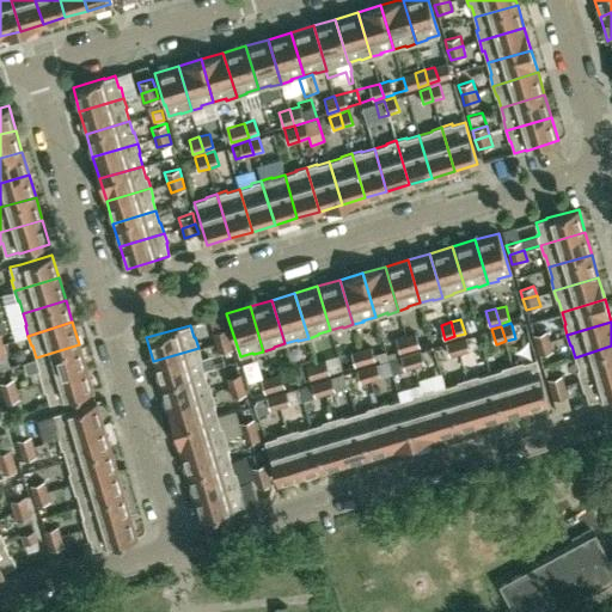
[(227,329),(226,329),(212,332),(215,342),(230,338),(227,329)]
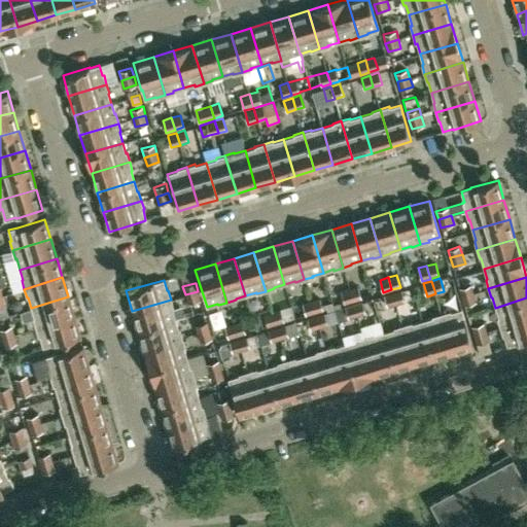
[(459,288),(461,296),(473,292),(471,284),(459,288)]
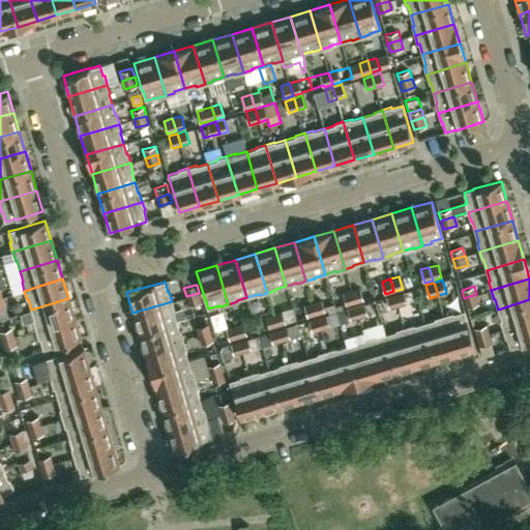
[(363,300),(360,288),(351,291),(354,303),(363,300)]
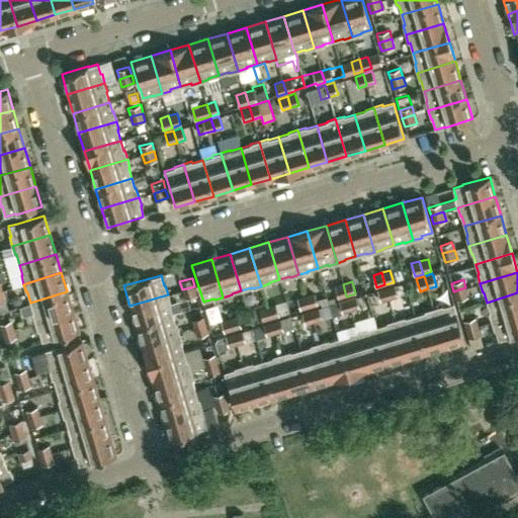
[(339,298),(346,296),(343,284),(335,286),(339,298)]
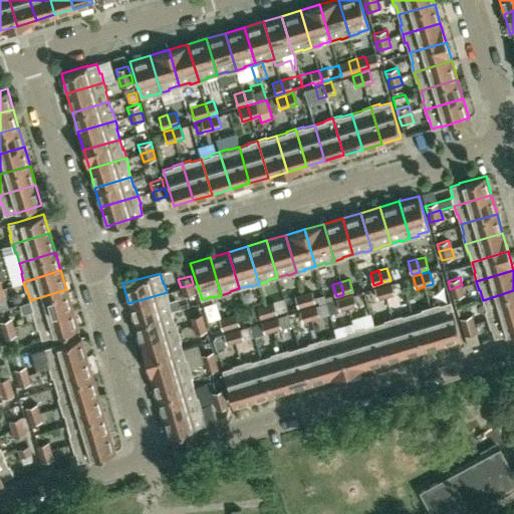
[(395,294),(392,283),(382,285),(387,297),(395,294)]
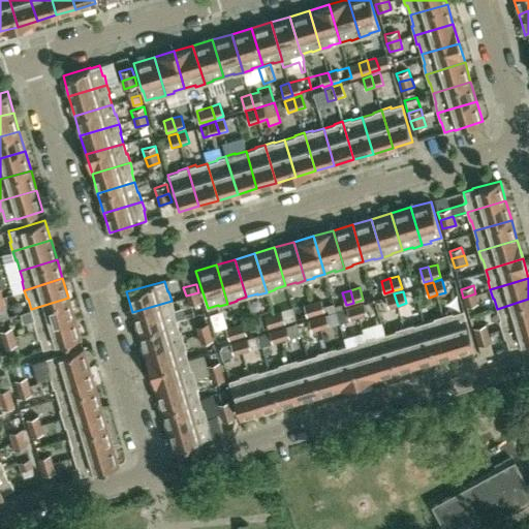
[(200,301),(198,292),(186,296),(189,304),(200,301)]
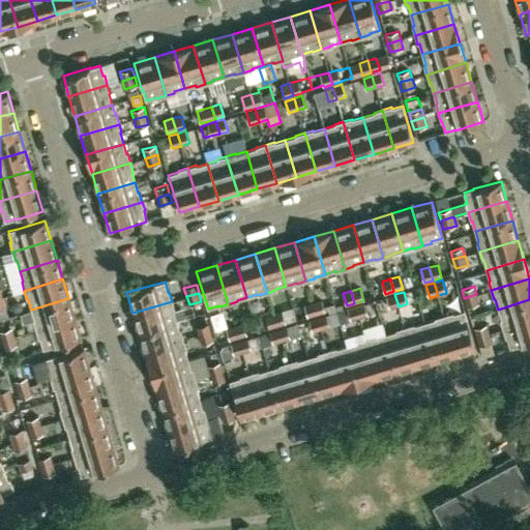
[(390,308),(399,306),(394,294),(386,296),(390,308)]
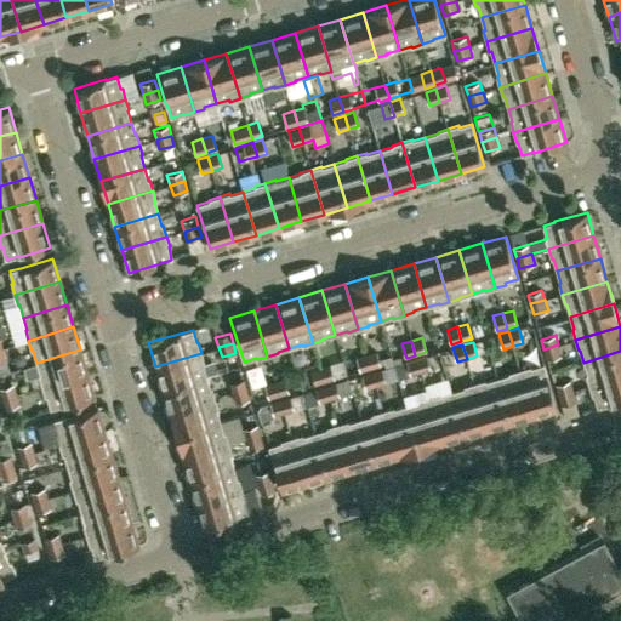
[(543,349),(546,359),(562,355),(558,345),(543,349)]
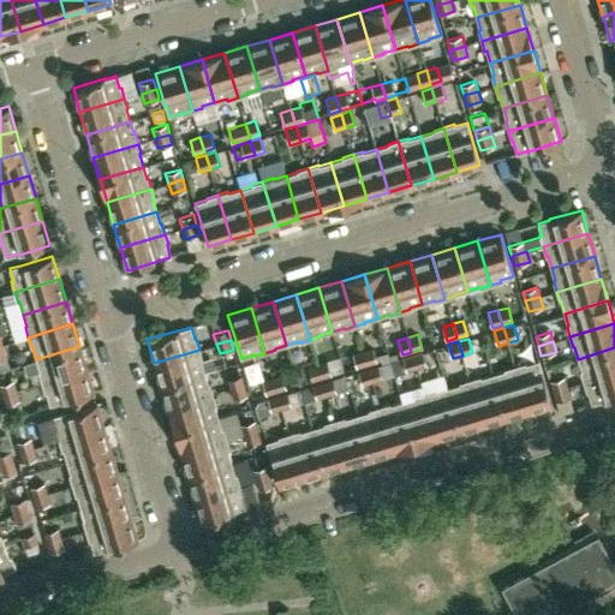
[(5,351),(4,345),(0,345),(0,364),(16,360),(12,348),(5,351)]
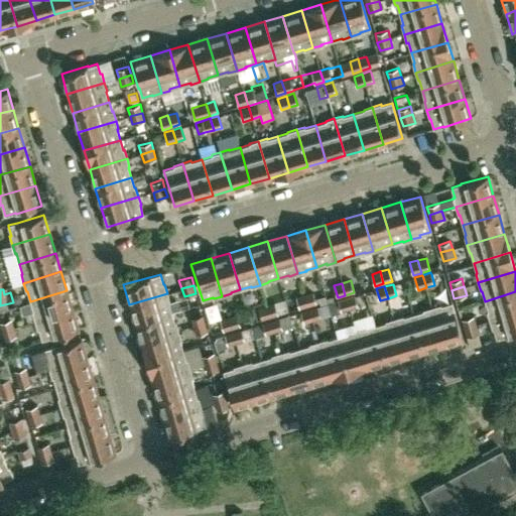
[(307,306),(315,303),(327,300),(323,289),(312,292),(312,291),(303,294),(307,306)]
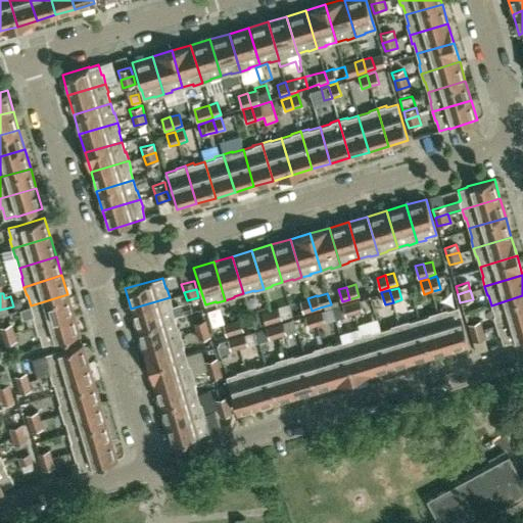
[(33,316),(36,325),(74,314),(67,294),(31,305),(34,316),(33,316)]
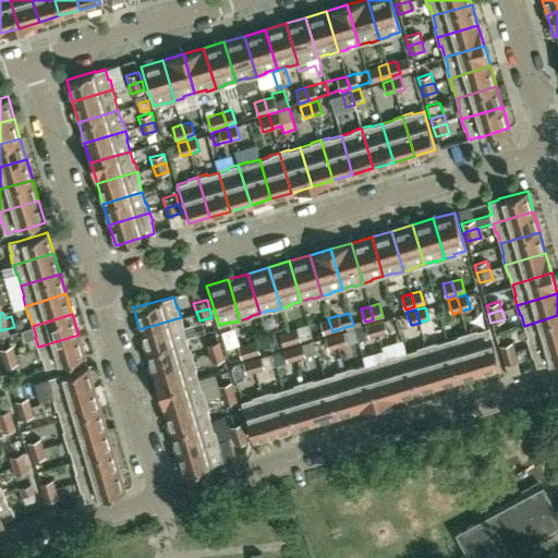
[(526,337),(530,347),(557,337),(557,315),(524,326),(528,337),(526,337)]
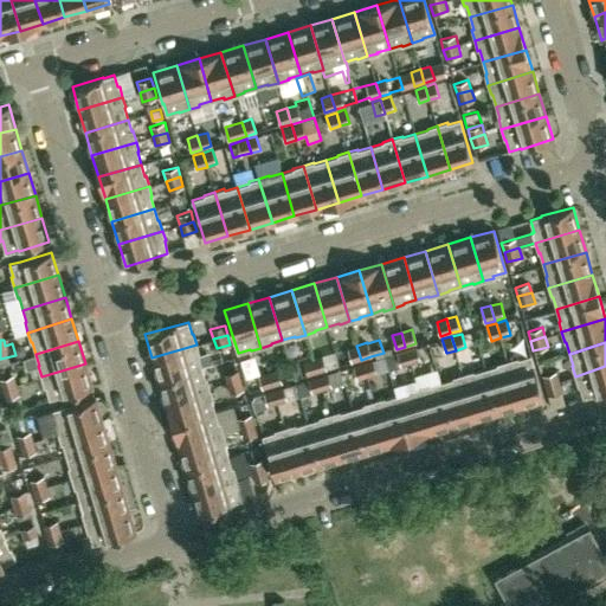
[(152,358),(159,380),(201,367),(198,355),(199,354),(197,345),(152,358)]
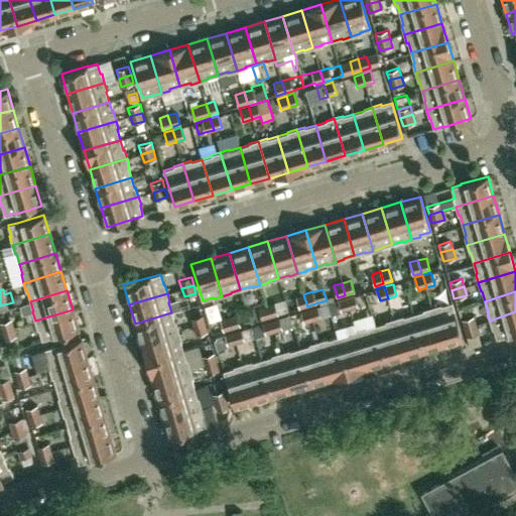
[(299,308),(307,306),(303,294),(295,296),(299,308)]
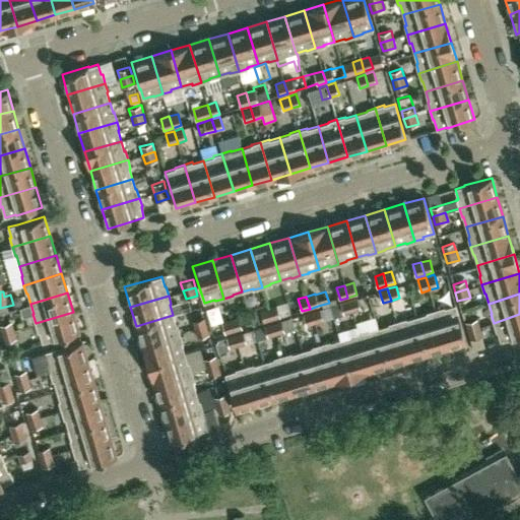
[(358,298),(348,300),(352,312),(361,310),(358,298)]
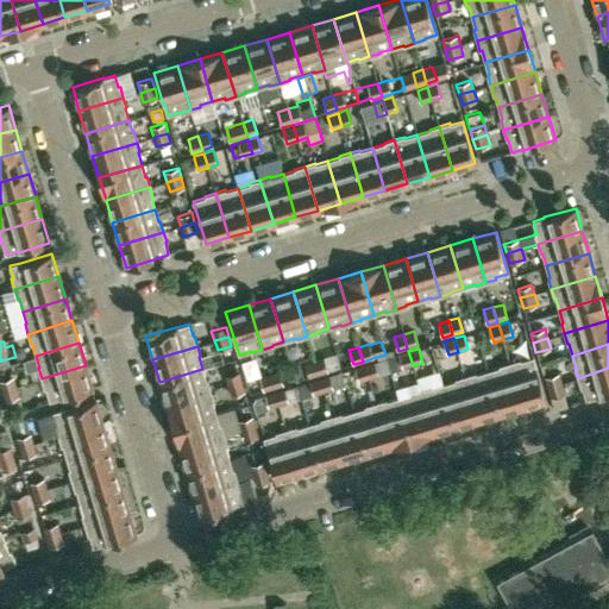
[(408,351),(399,355),(403,368),(413,365),(408,351)]
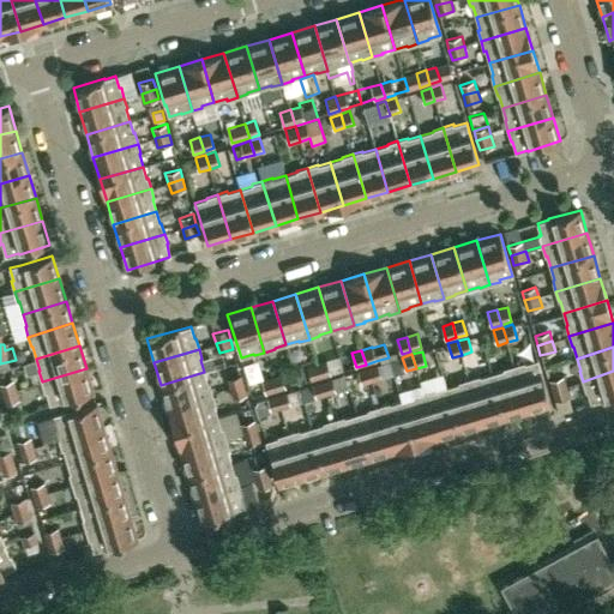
[(537,360),(537,361),(525,363),(524,362),(515,366),(528,410),(551,403),(541,371),(537,360)]
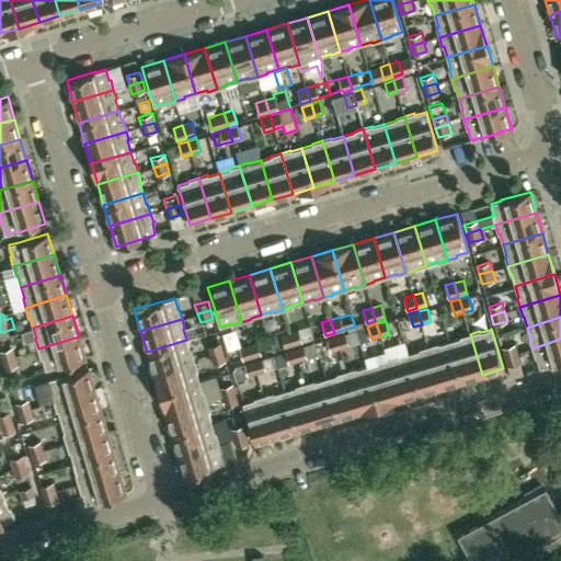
[(302,342),(298,330),(289,332),(293,345),(302,342)]
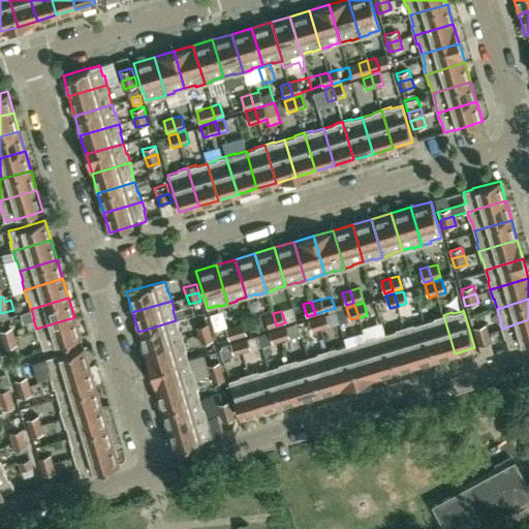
[(268,328),(276,325),(273,313),(265,315),(268,328)]
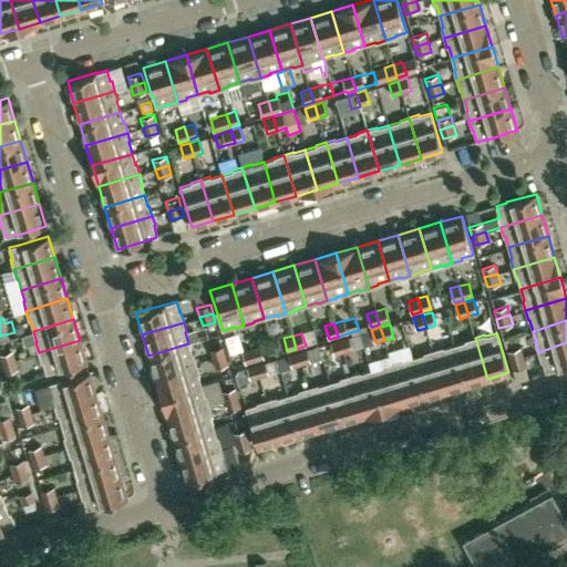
[(352,350),(348,337),(339,339),(342,352),(352,350)]
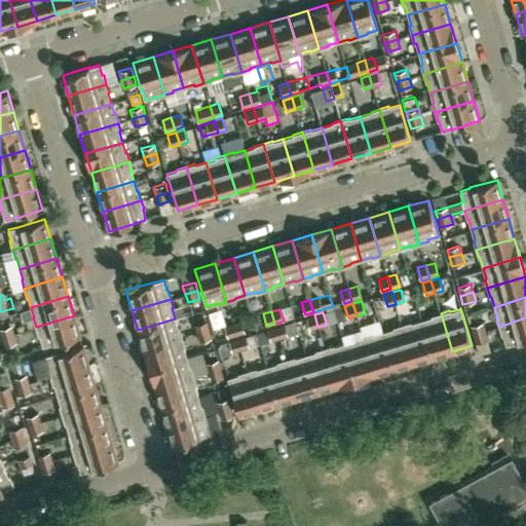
[(431,317),(421,321),(433,358),(452,351),(441,313),(431,316),(431,317)]
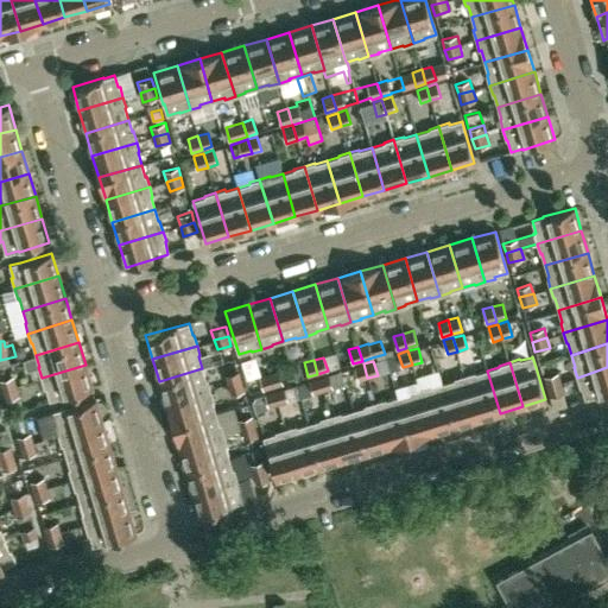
[(358,381),(367,378),(363,363),(354,367),(358,381)]
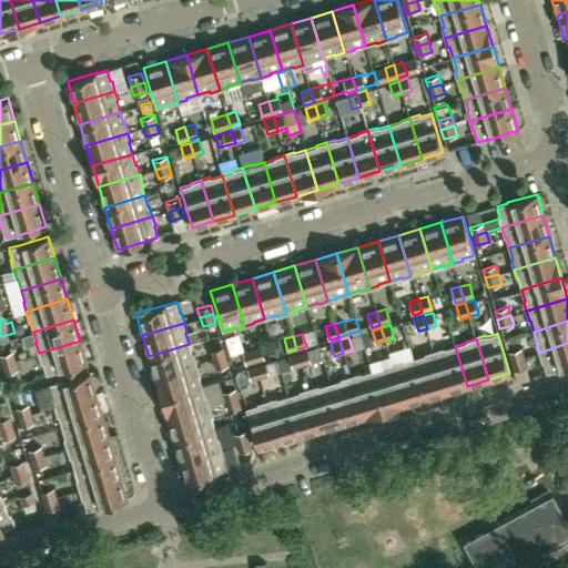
[(57,372),(87,362),(80,341),(39,353),(41,363),(42,363),(47,374),(57,371),(57,372)]
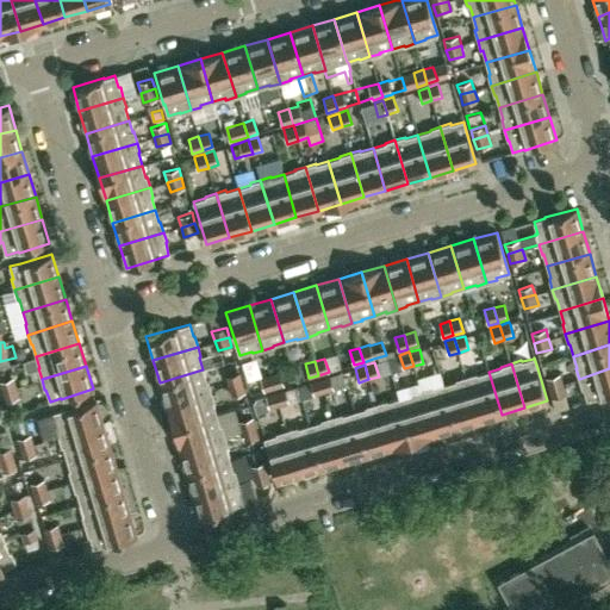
[(599,398),(609,394),(609,368),(579,379),(582,390),(583,388),(587,400),(599,397),(599,398)]
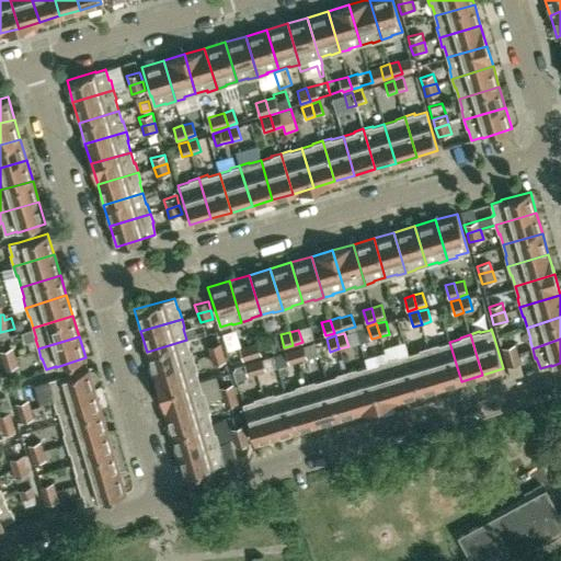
[(147,352),(152,371),(194,359),(191,350),(190,351),(186,340),(147,352)]
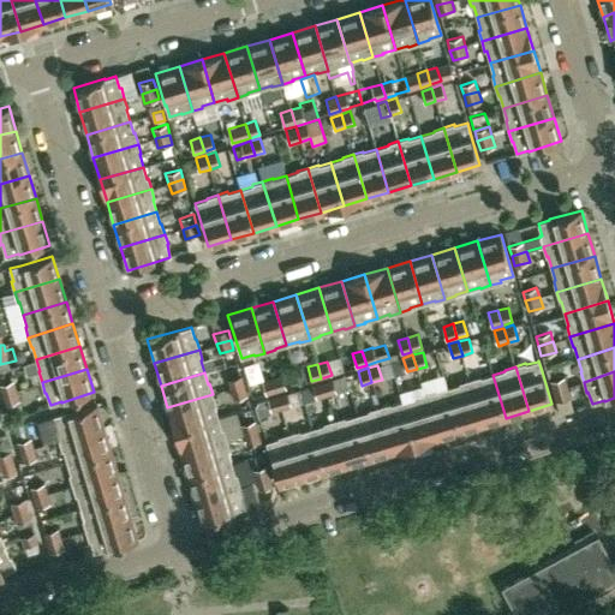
[(242,375),(240,375),(227,380),(230,389),(244,384),(242,375)]
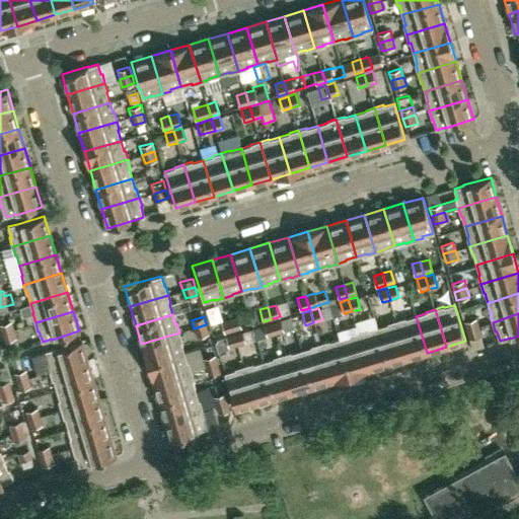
[(238,316),(229,319),(232,330),(241,327),(238,316)]
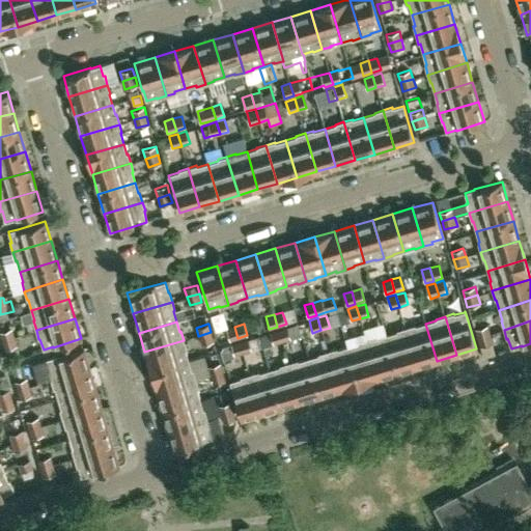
[(281,341),(290,339),(301,336),(298,324),(278,330),(281,341)]
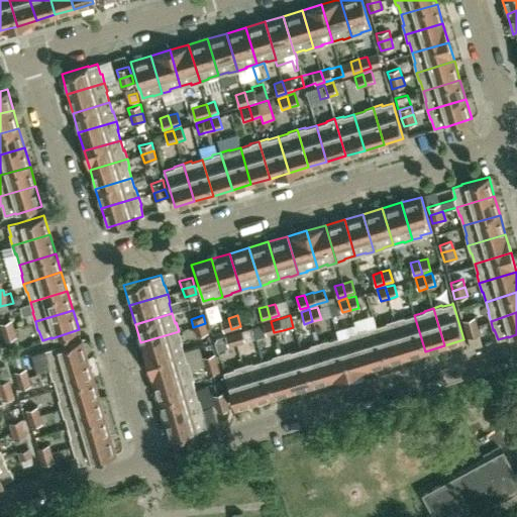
[(404,317),(395,319),(406,356),(425,351),(414,315),(404,318),(404,317)]
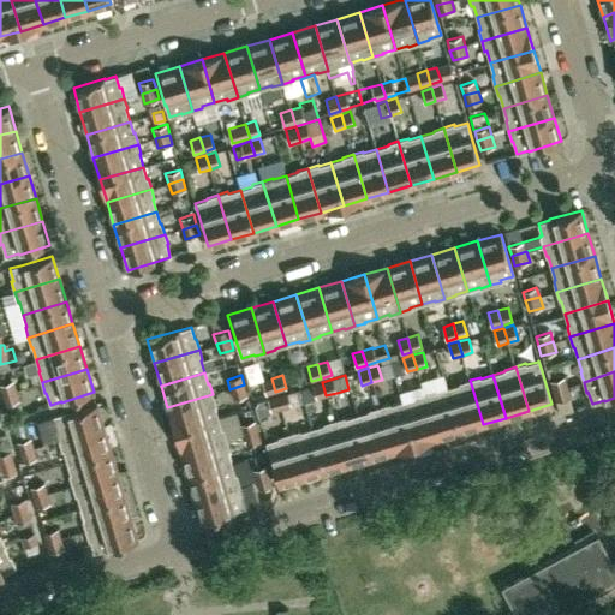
[(550,381),(554,390),(568,387),(565,376),(550,381)]
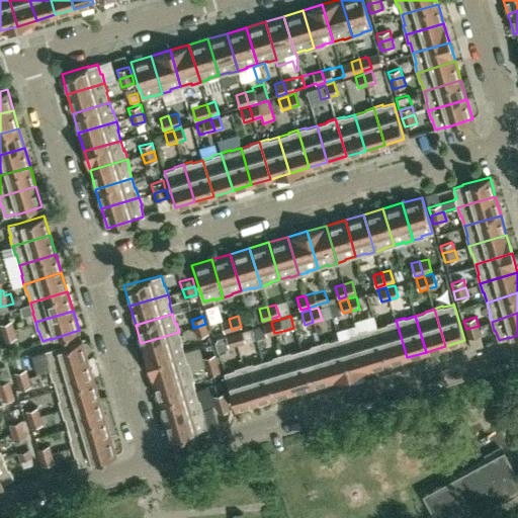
[(221,321),(224,332),(232,330),(229,319),(221,321)]
